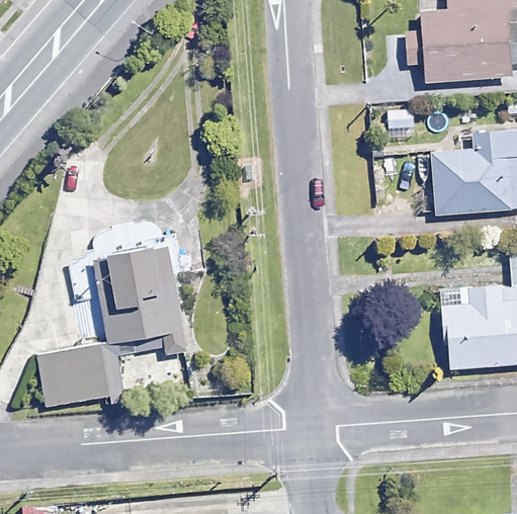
[(516,0),(444,0),(444,3),(419,5),(421,34),(406,34),(408,63),(423,62),(424,83),(512,78),(511,63),(516,62),(516,0)]
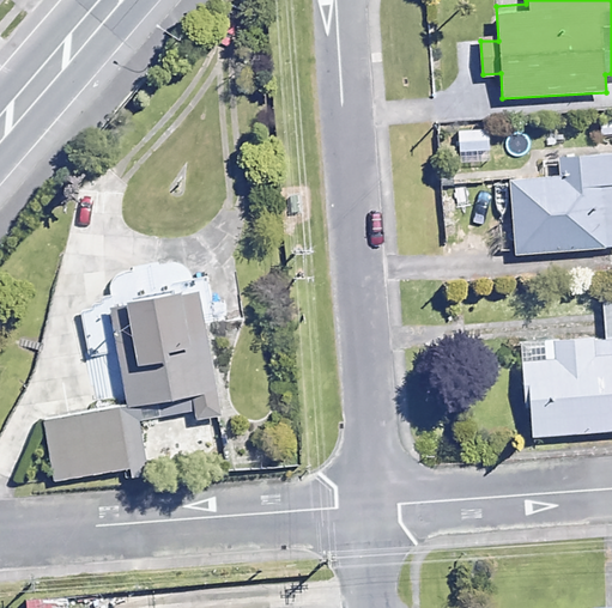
[(491,153),(489,131),(456,134),(459,156),(491,153)]
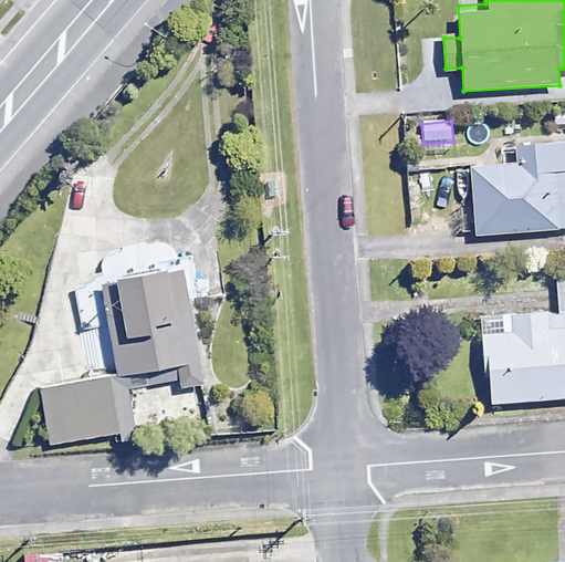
[(564,141),(497,146),(498,165),(469,167),(474,236),(564,229),(564,141)]
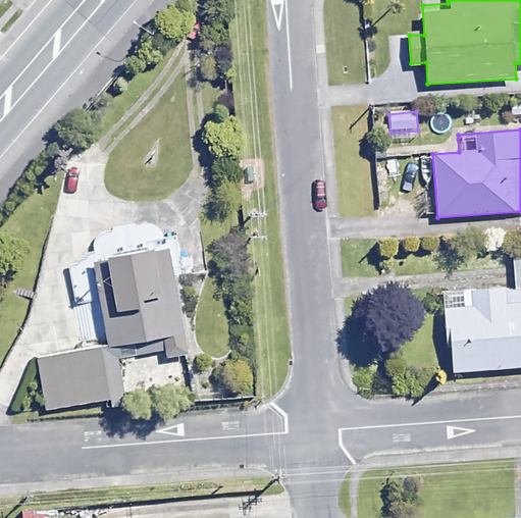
[(165,354),(185,351),(167,246),(94,258),(108,348),(38,360),(46,411),(110,400),(112,409),(124,406),(116,355),(164,348),(165,354)]
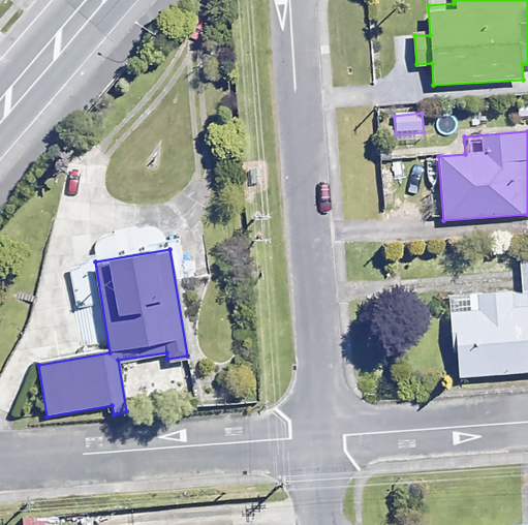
[(527,257),(523,258),(525,294),(476,298),(477,312),(455,314),(459,378),(527,373),(527,257)]
